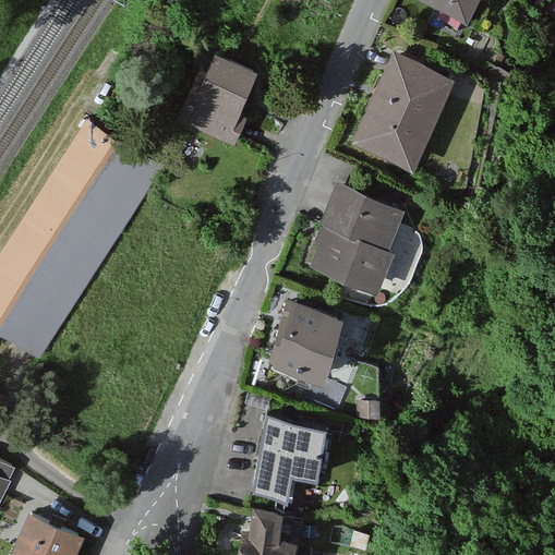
[(470,0),(427,0),(462,16),(470,0)]
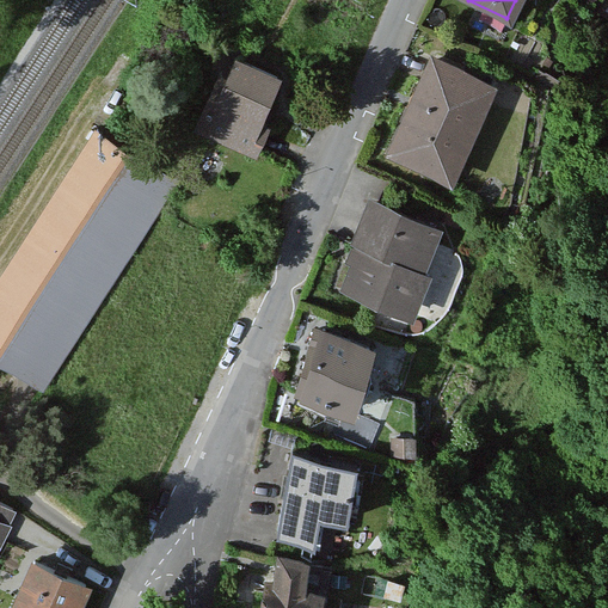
[(262,126),(281,79),(235,60),(219,100),(208,96),(192,131),(258,159),(270,129),(262,126)]
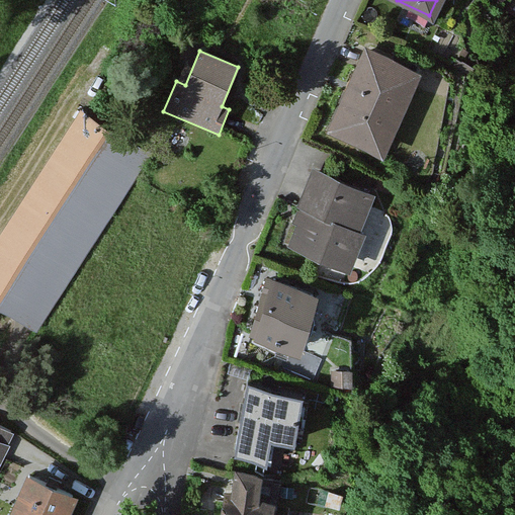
[(434,81),(370,55),(335,139),(399,166),(434,81)]
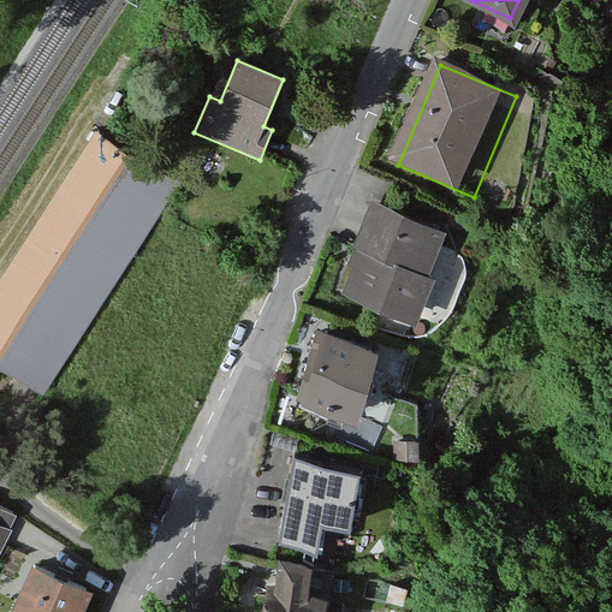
[(178,188),(94,134),(0,279),(0,362),(46,392),(178,188)]
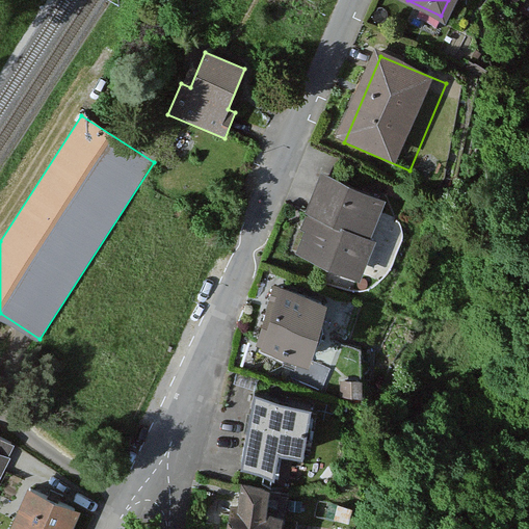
[(384,201),(321,177),(306,216),(313,219),(298,256),(353,278),(384,201)]
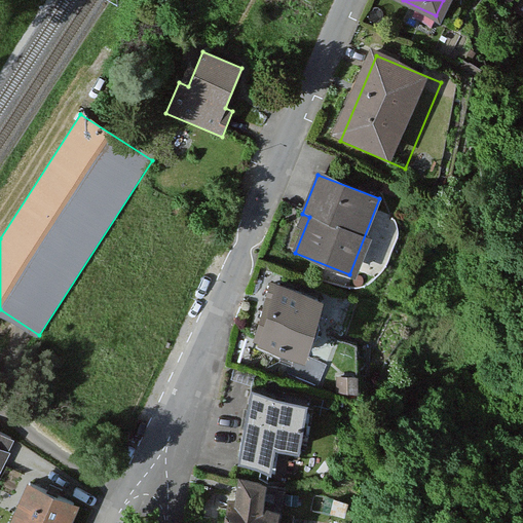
[(321,298),(279,287),(275,301),(267,299),(255,343),(304,357),(321,298)]
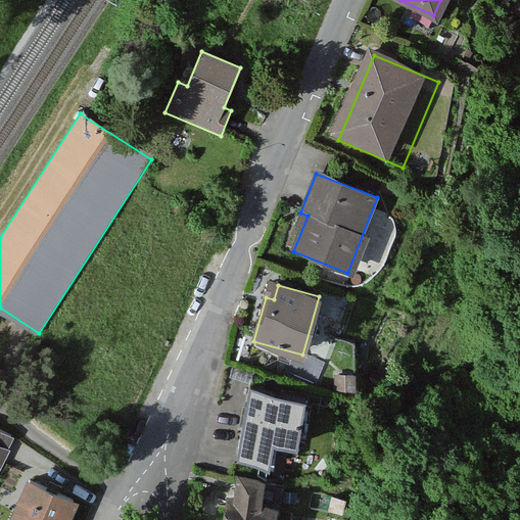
[(305,400),(247,391),(236,468),(273,474),(276,448),(297,452),(305,400)]
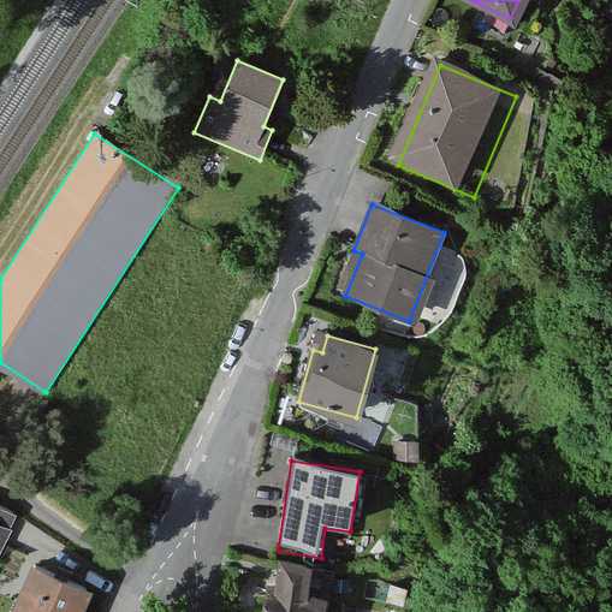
[(0,553),(16,522),(0,514),(0,553)]
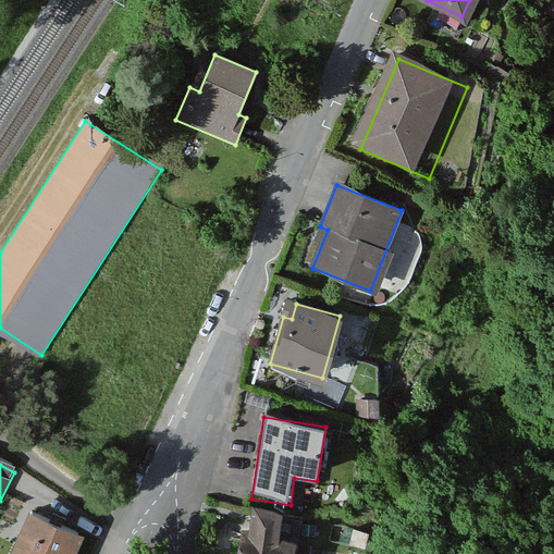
[(75,553),(84,537),(33,511),(11,553),(75,553)]
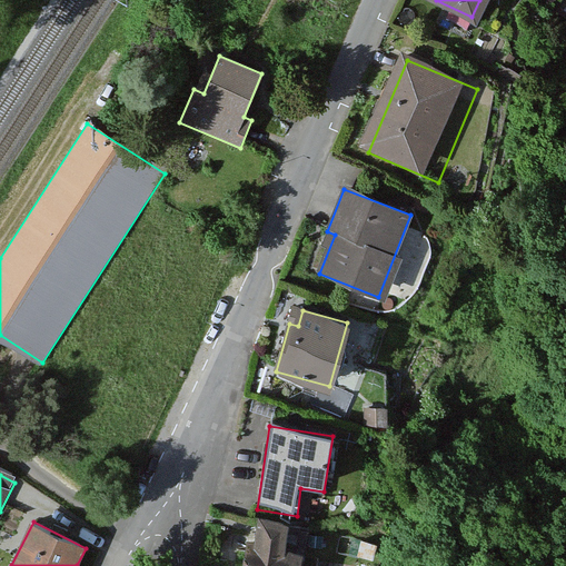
[(307,534),(257,525),(252,547),(245,546),(240,565),(296,565),(298,554),(304,555),(307,534)]
